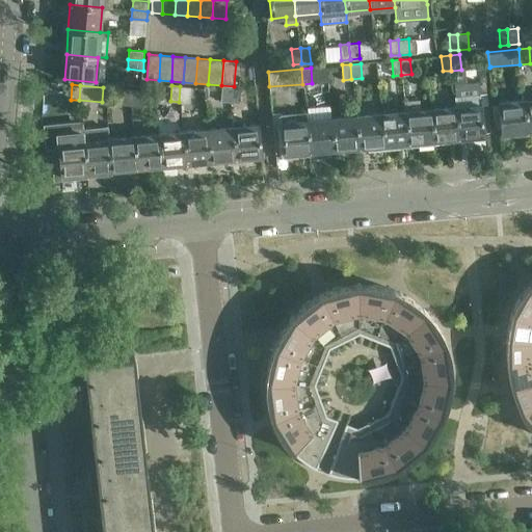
[(220,101),(229,101),(230,86),(221,85),(220,101)]
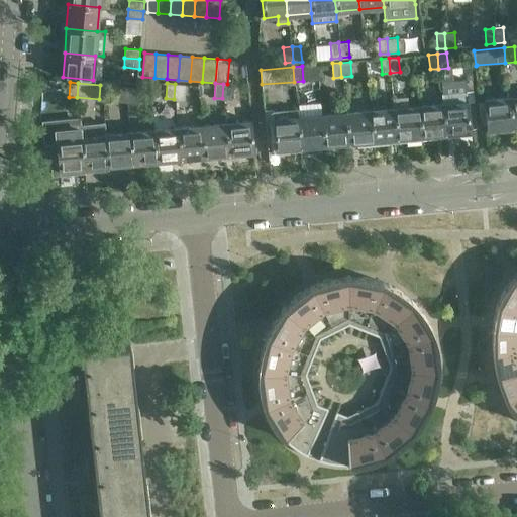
[(175,84),(174,99),(184,99),(185,85),(175,84)]
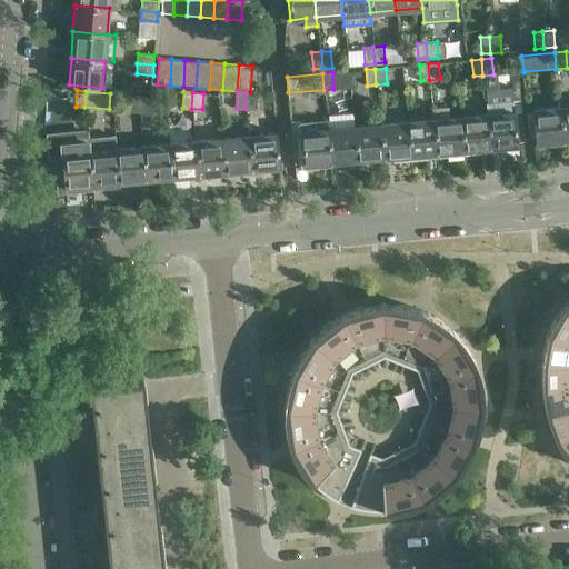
[(246,92),(245,108),(256,109),(257,93),(246,92)]
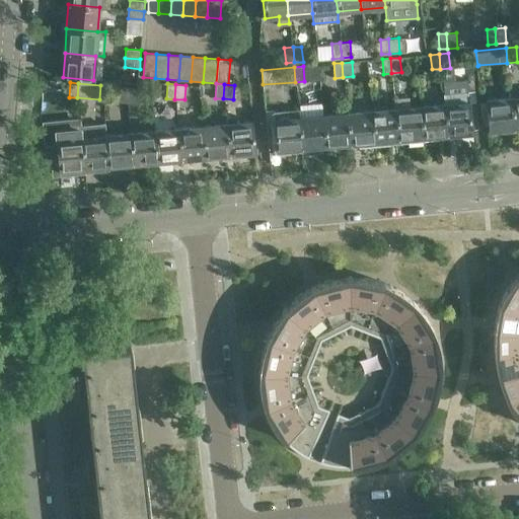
[(127,101),(128,87),(119,86),(118,101),(127,101)]
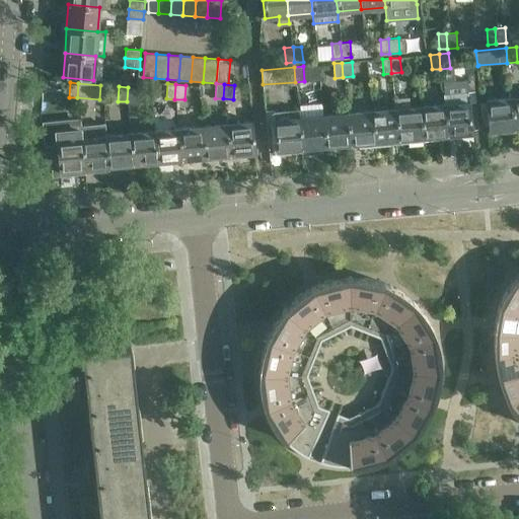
[(138,88),(128,87),(127,101),(136,102),(138,88)]
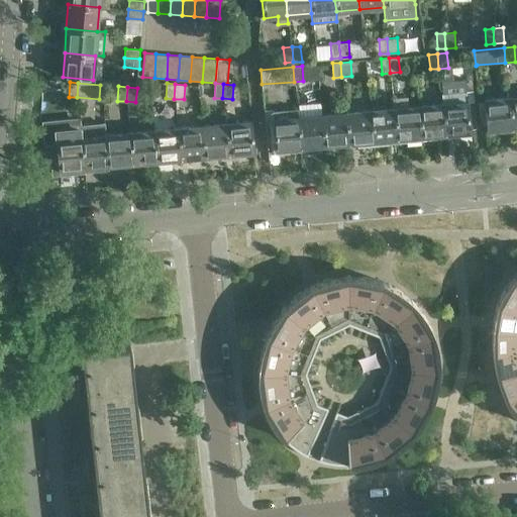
[(467,92),(441,94),(441,102),(445,135),(471,133),(471,131),(475,131),(473,109),(469,109),(467,92)]
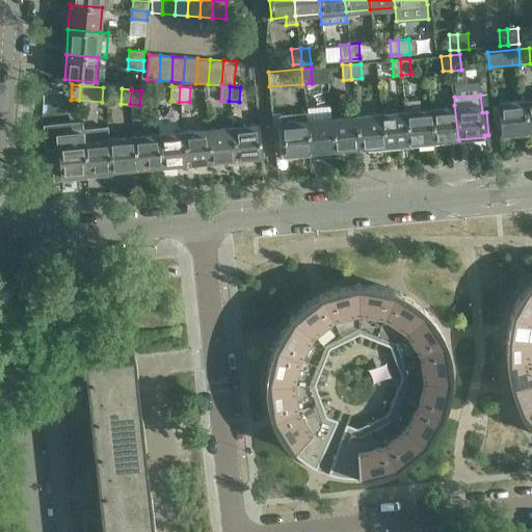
[(531,98),(523,99),(526,135),(531,134),(531,98)]
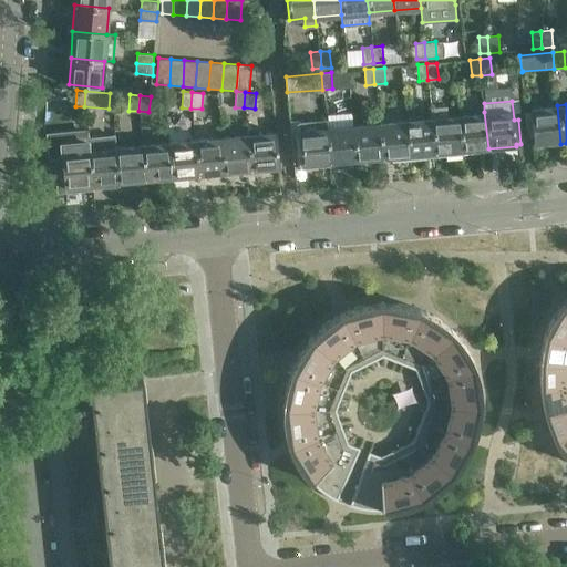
[(560,144),(557,105),(532,107),(535,144),(536,144),(536,143),(552,142),(553,144),(560,144)]
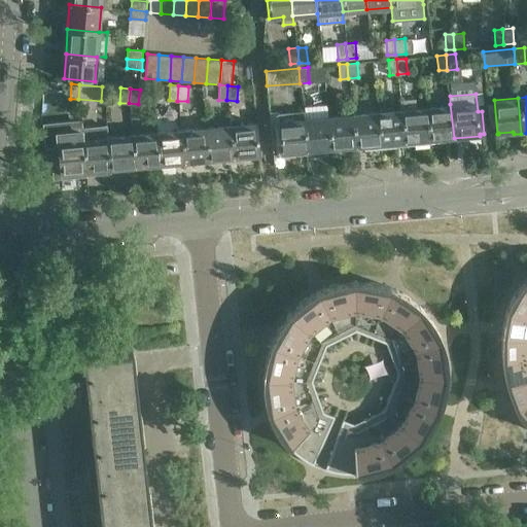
[(415,99),(400,101),(401,109),(405,142),(429,140),(426,106),(416,107),(415,99)]
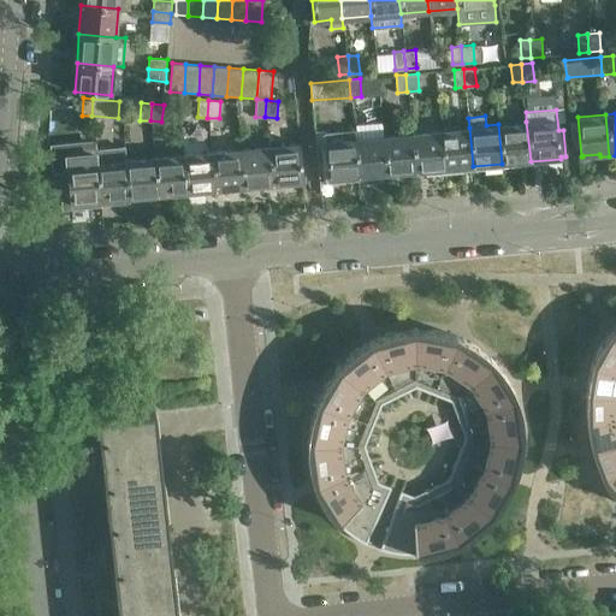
[(526,122),(498,124),(502,164),(531,161),(526,122)]
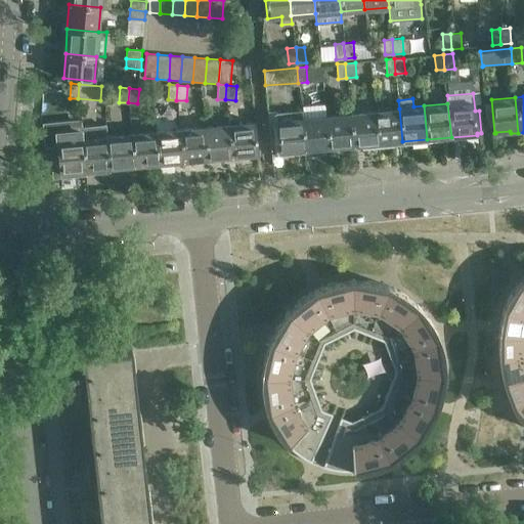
[(277,120),(269,121),(272,151),(280,151),(304,149),(301,117),(300,108),(276,111),(277,120)]
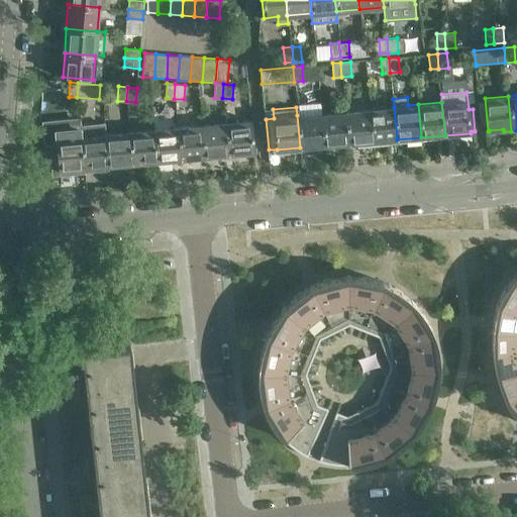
[(394,107),(370,109),(373,141),(397,139),(394,107)]
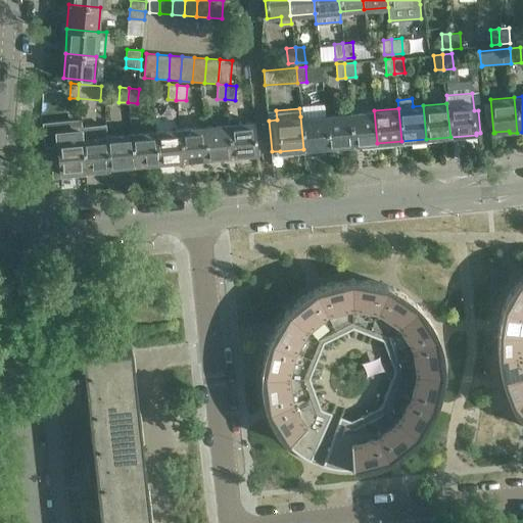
[(374,110),(349,112),(352,145),(377,143),(374,110)]
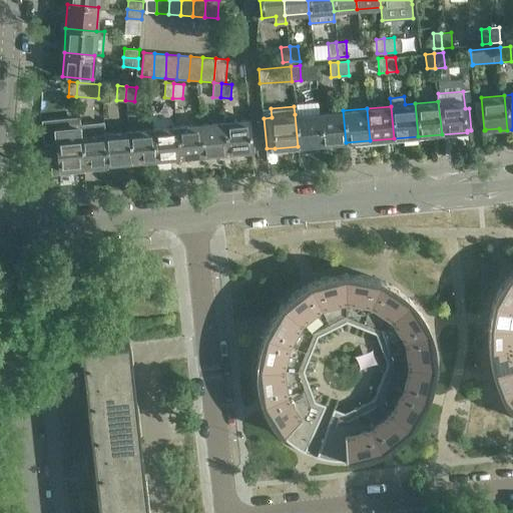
[(343,110),(319,112),(322,144),(346,142),(343,110)]
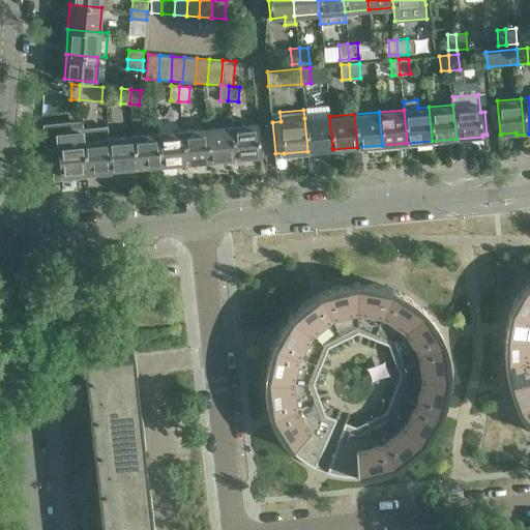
[(329,116),(304,118),(307,151),(332,149),(329,116)]
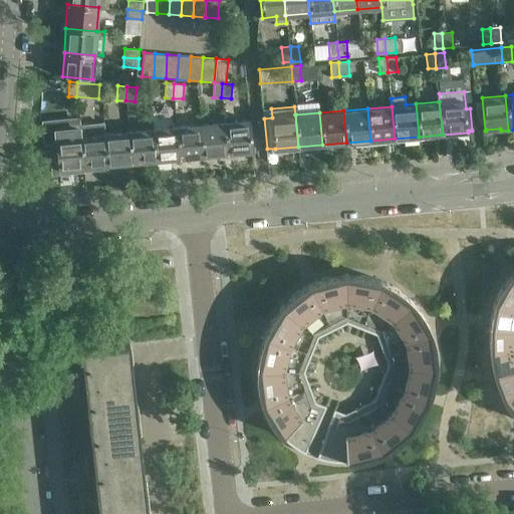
[(77,116),(41,119),(43,144),(48,143),(51,174),(83,172),(82,167),(78,123),(77,116)]
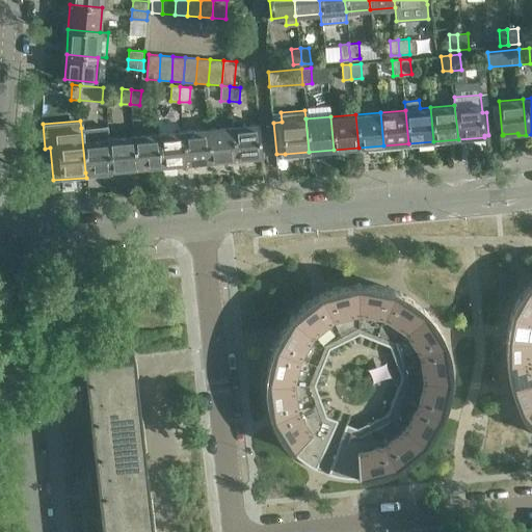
[(257,124),(231,126),(234,159),(260,157),(257,124)]
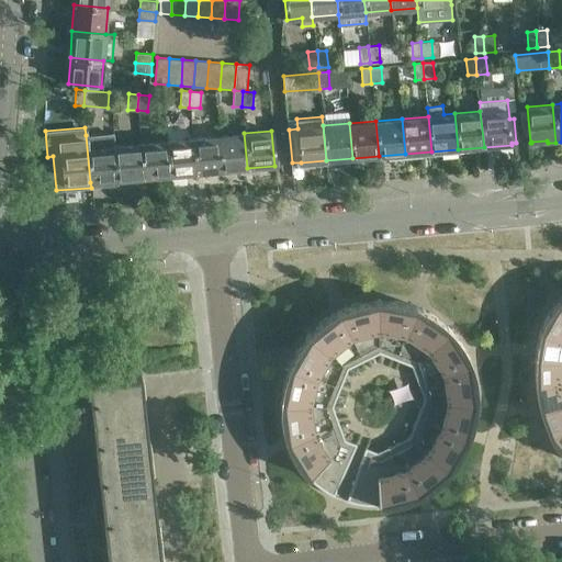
[(112,133),(86,135),(90,182),(116,180),(113,145),(112,133)]
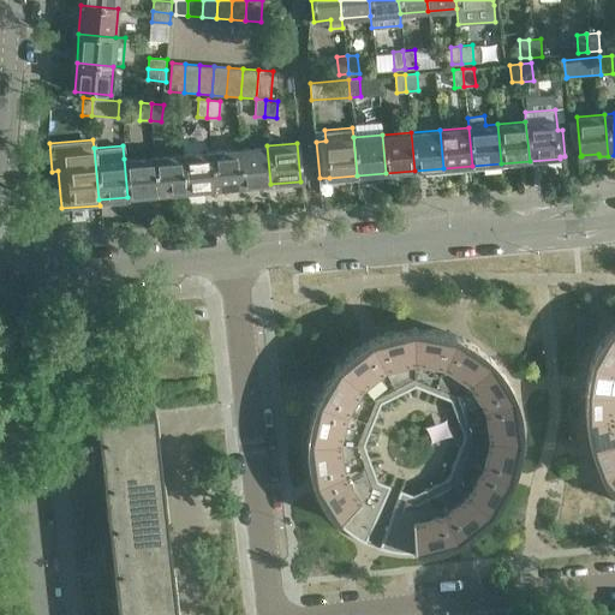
[(267,145),(238,148),(242,186),(270,184),(267,145)]
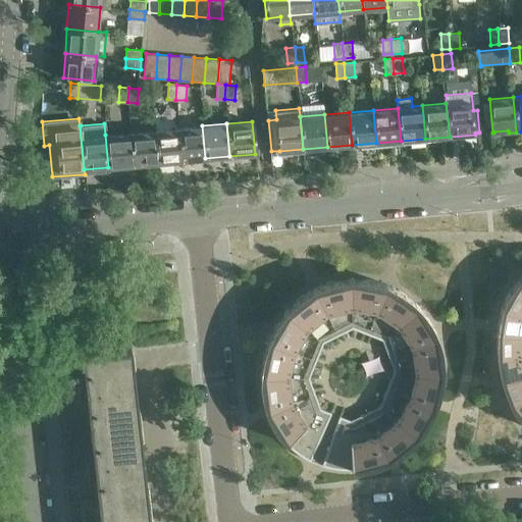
[(202,125),(177,128),(180,160),(205,158),(202,125)]
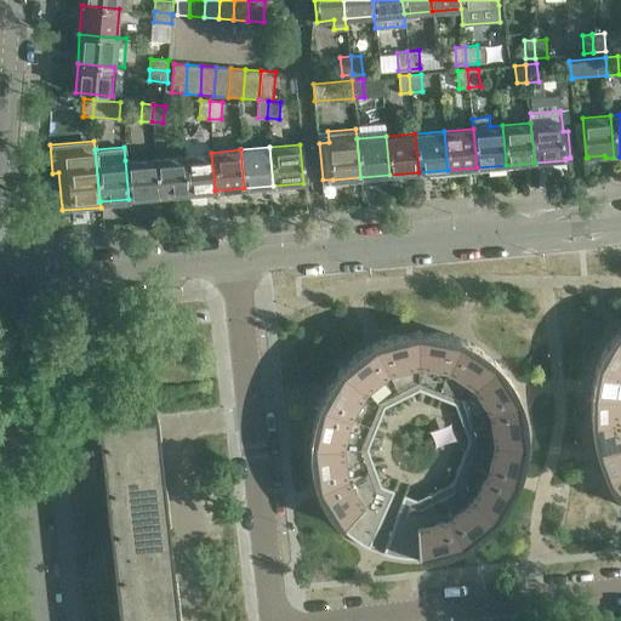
[(211,153),(183,155),(187,194),(215,191),(211,153)]
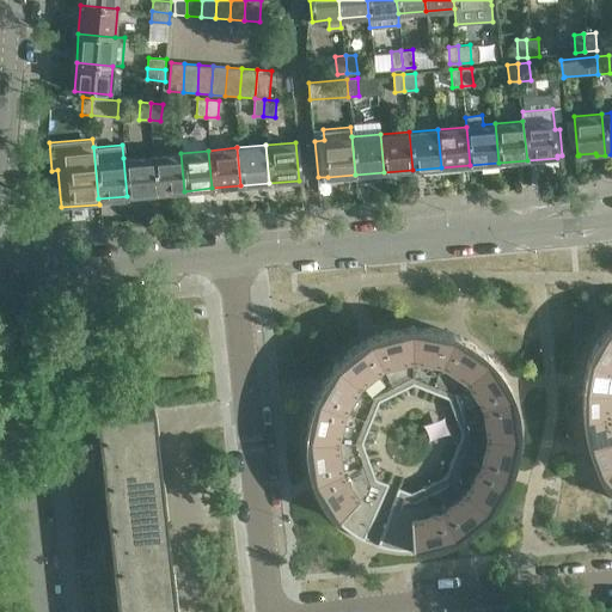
[(181,153),(152,155),(155,194),(184,191),(181,153)]
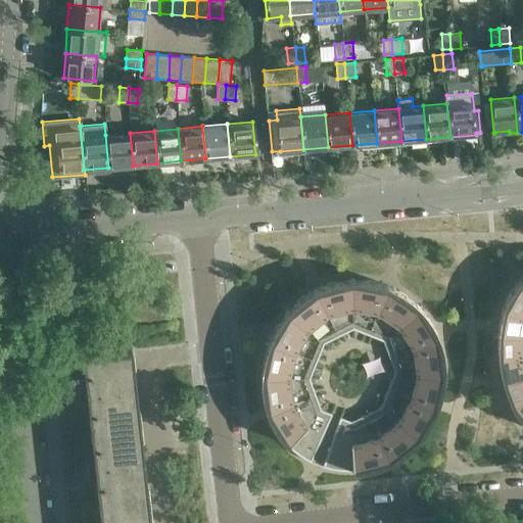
[(130,133),(105,135),(108,168),(133,165),(130,133)]
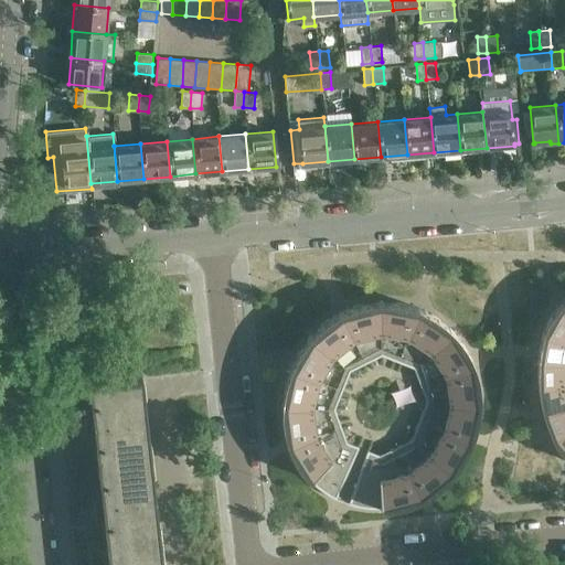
[(284,435),(287,445),(290,455),(296,464),(302,472),(309,480),(316,486),(321,490),(328,494),(336,499),(359,446),(347,441),(334,408),(350,371),(381,355),(414,368),(426,401),(411,439),(379,455),(366,450),(348,503),(355,505),(363,507),(372,508),(380,508),(390,507),(401,505),(411,502),(420,498),(429,492),(437,487),(445,480),(451,472),(457,466),(462,457),(467,449),(470,440),(473,432),(476,423),(478,414),(479,405),(479,395),(478,384),(476,374),(473,365),(469,355),(465,347),(459,339),(452,331),(445,323),(436,318),(428,312),(418,308),(409,305),(400,302),(388,301),(379,301),(369,302),(359,305),(349,308),(340,311),(331,317),(322,322),(316,329),(308,337),(302,344),(298,352),(294,360),(289,369),(286,377),(284,386),(283,395),(281,405),(281,415),(281,425),(284,435)]
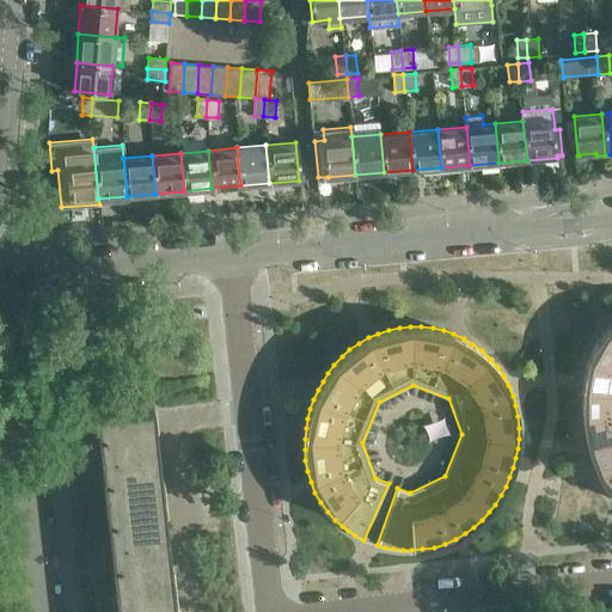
[(611,337),(605,331),(600,338),(595,346),(592,354),(591,362),(611,367),(611,337)]
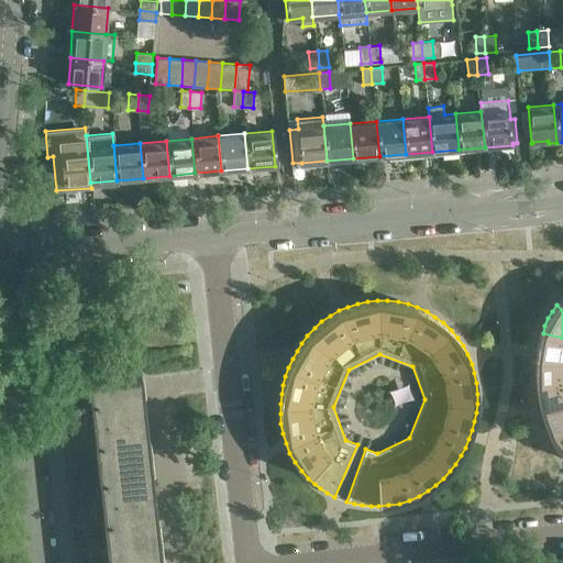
[(562,360),(562,338),(543,333),(541,340),(540,345),(540,352),(539,359),(562,360)]
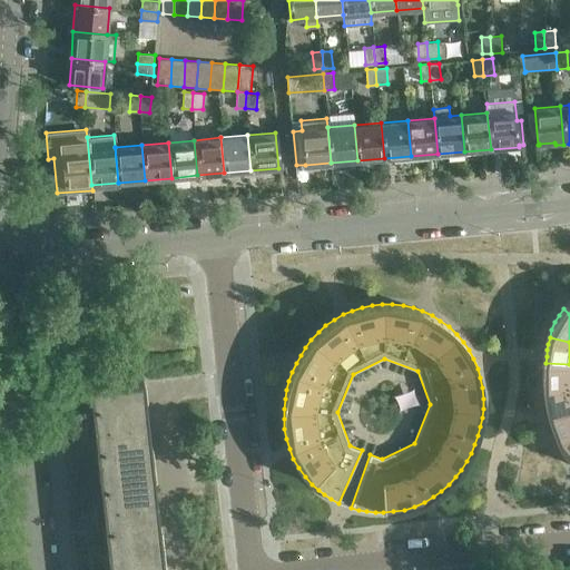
[(569,386),(569,364),(546,363),(546,370),(544,376),(546,382),(546,389),(569,386)]
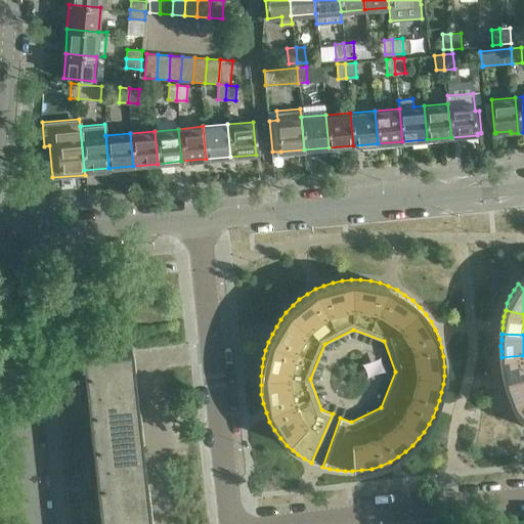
[(86,389),(78,390),(81,412),(88,412),(90,435),(140,429),(131,350),(82,355),(86,389)]
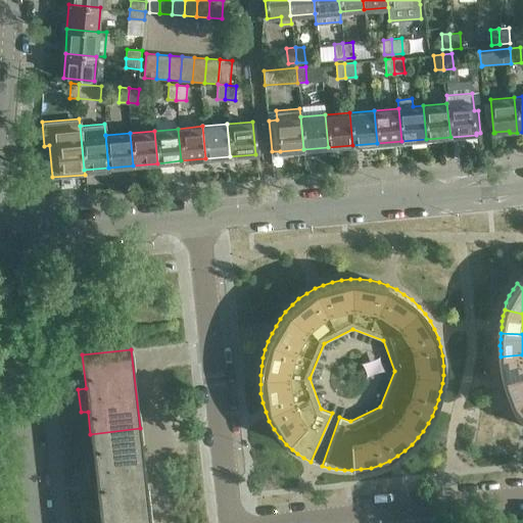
[(522,375),(522,354),(501,357),(502,363),(503,369),(504,374),(505,380),(522,375)]
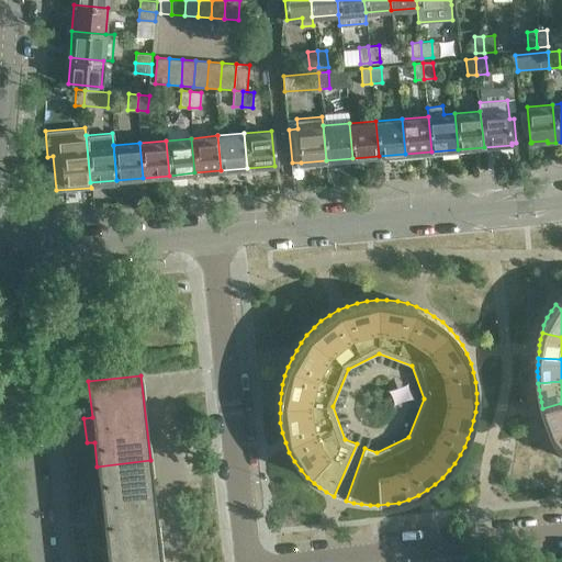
[(561,427),(561,403),(542,408),(544,415),(547,420),(549,427),(551,433),(561,427)]
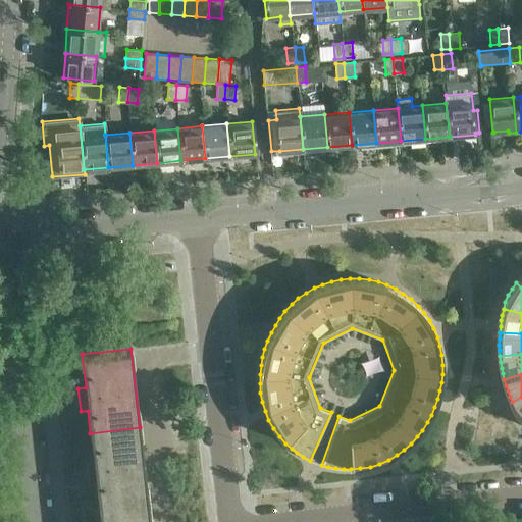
[(521,397),(512,402),(515,408),(519,414),(521,418),(521,397)]
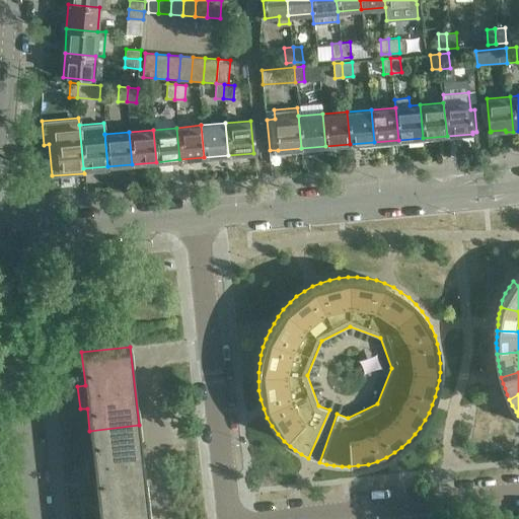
[(92,457),(85,458),(88,482),(95,480),(98,509),(147,504),(139,425),(89,431),(92,457)]
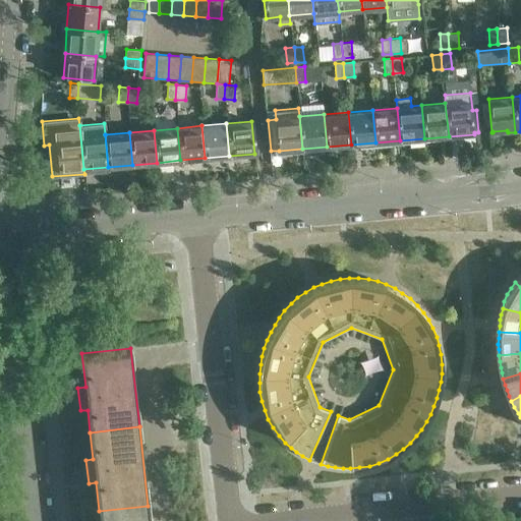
[(100,520),(150,520),(148,506),(99,511),(100,520)]
